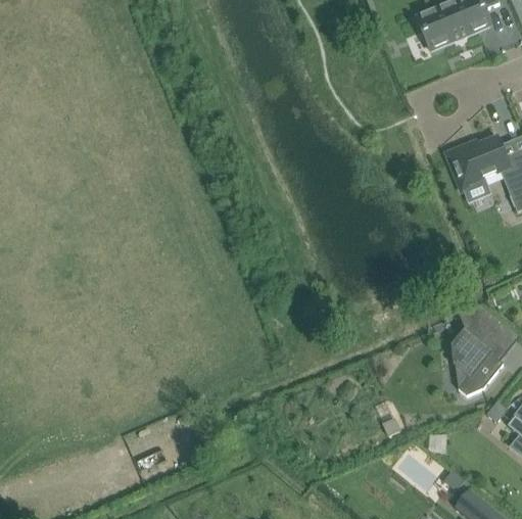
[(455,0),(416,16),(430,49),(490,24),(484,8),(499,2),(497,0),(455,0)]
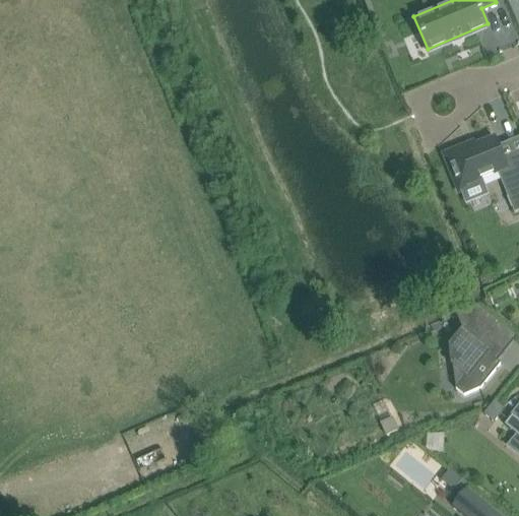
[(465,142),(444,150),(460,190),(483,180),(481,175),(497,169),(514,210),(518,207),(518,148),(502,155),(497,143),(494,135),(475,142),(466,146),(465,142)]
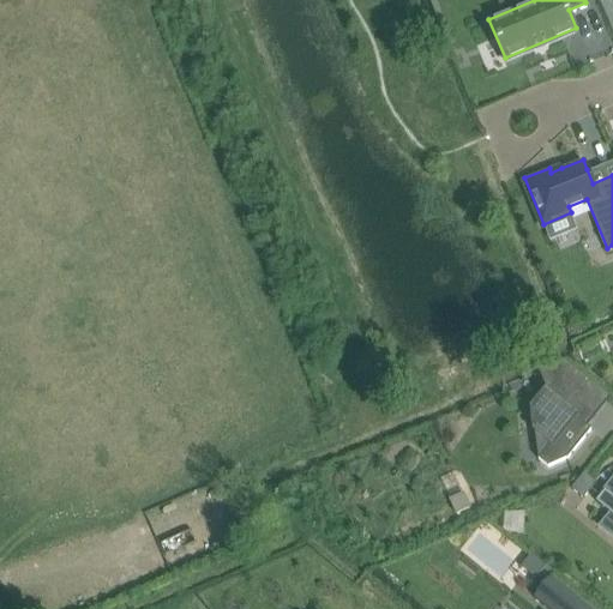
[(546,387),(532,405),(534,427),(550,440),(538,454),(547,463),(568,454),(590,426),(587,423),(584,420),(593,409),(576,396),(590,378),(565,357),(564,356),(538,367),(546,387)]
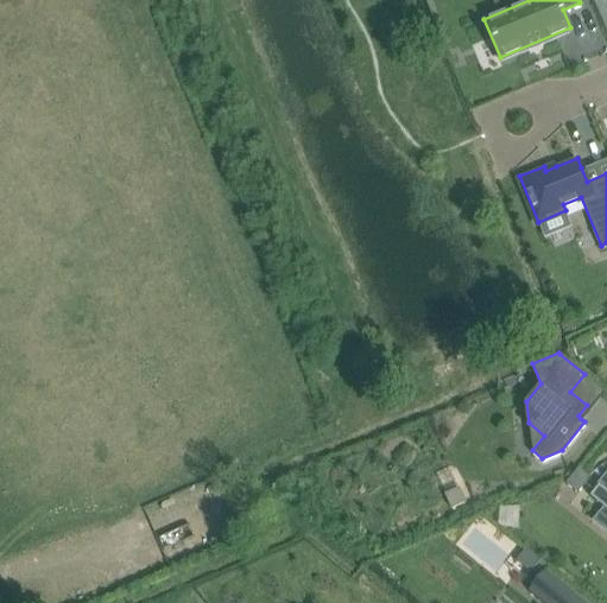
[(577,464),(566,480),(577,489),(589,474),(577,464)]
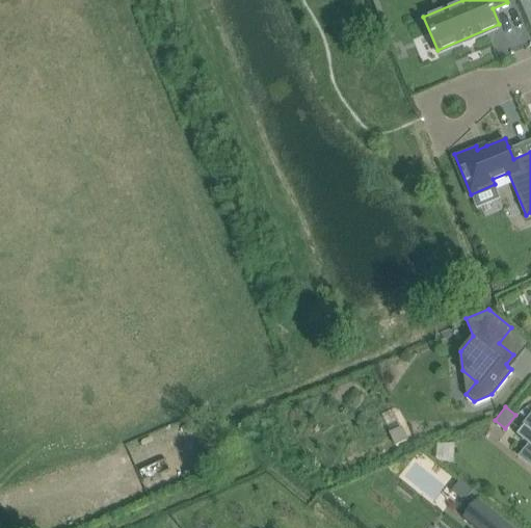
[(530,428),(523,422),(515,432),(530,444),(530,428)]
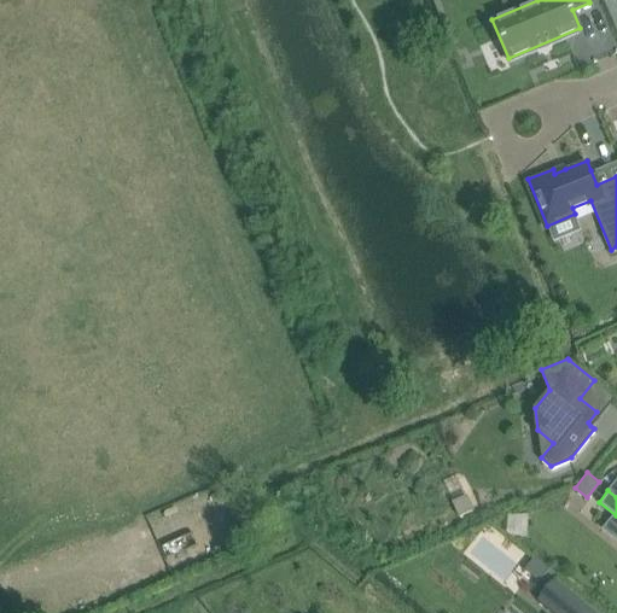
[(553,576),(536,597),(556,612),(575,612),(585,601),(553,576)]
